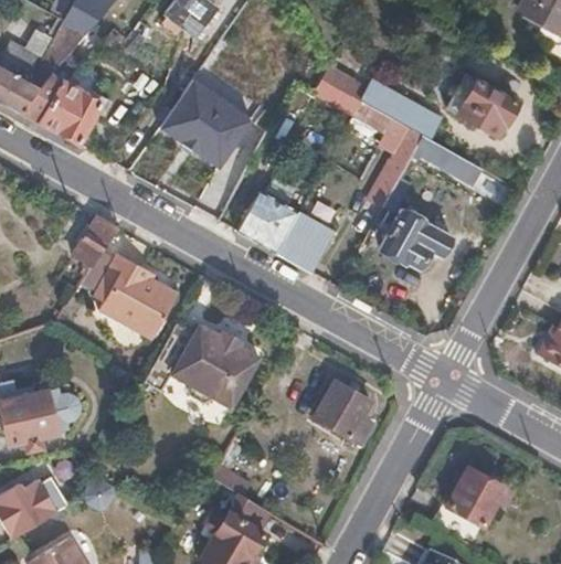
[(85,33),(110,6),(101,0),(75,0),(64,21),(66,22),(85,33)]
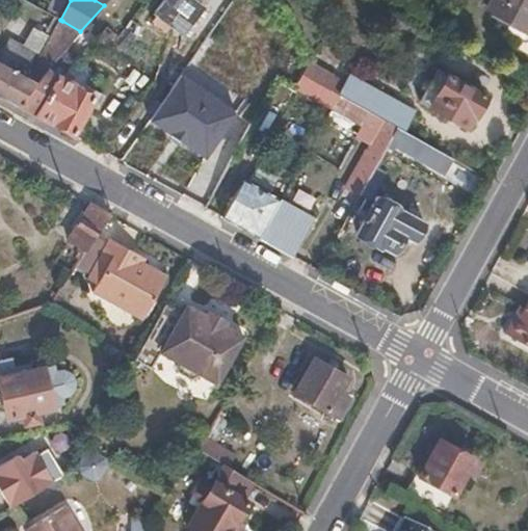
[(187,35),(206,10),(191,0),(167,0),(158,14),(187,35)]
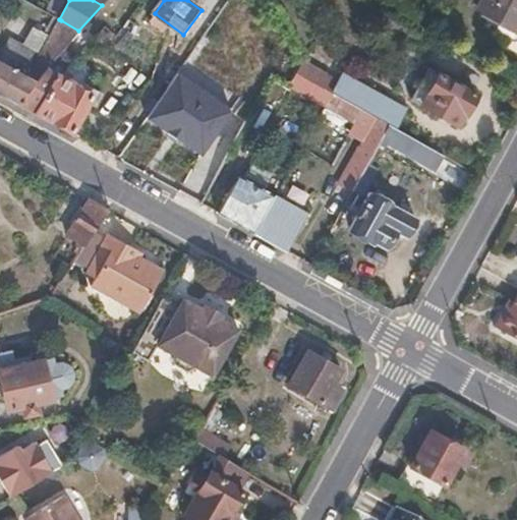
[(516,0),(482,0),(479,8),(516,27),(516,0)]
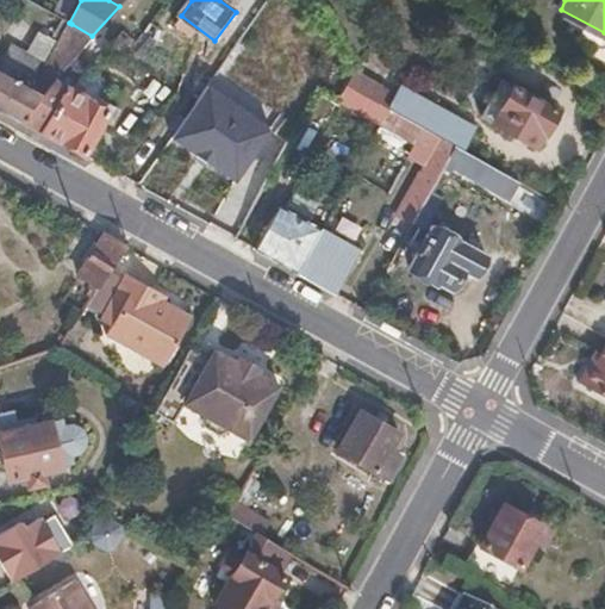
[(0,105),(22,118),(55,80),(69,63),(92,36),(72,24),(48,66),(13,47),(0,68),(0,105)]
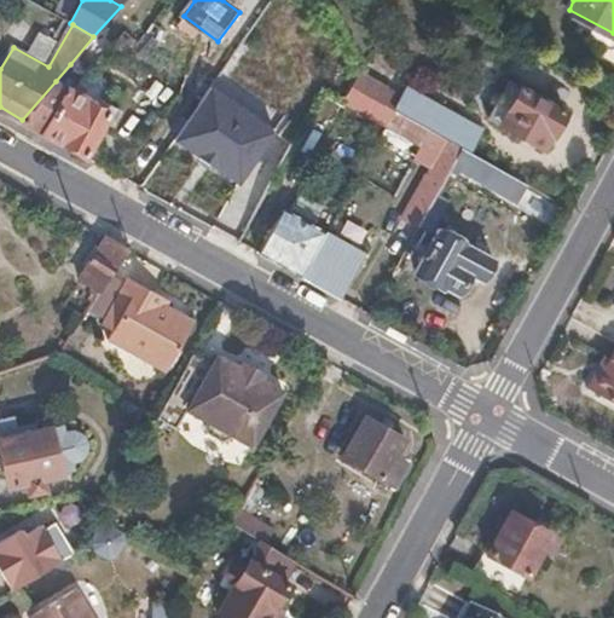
[(481,132),(407,91),(410,85),(393,74),(386,86),(360,71),(353,85),(397,110),(430,128),(436,133),(464,149),(470,151),(481,132)]
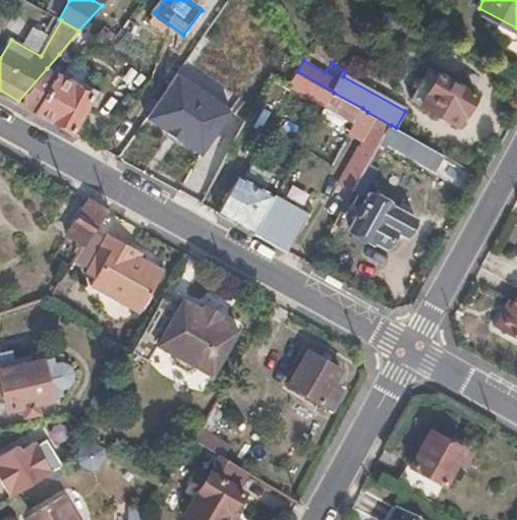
[(38,111),(57,75),(47,68),(18,101),(38,111)]
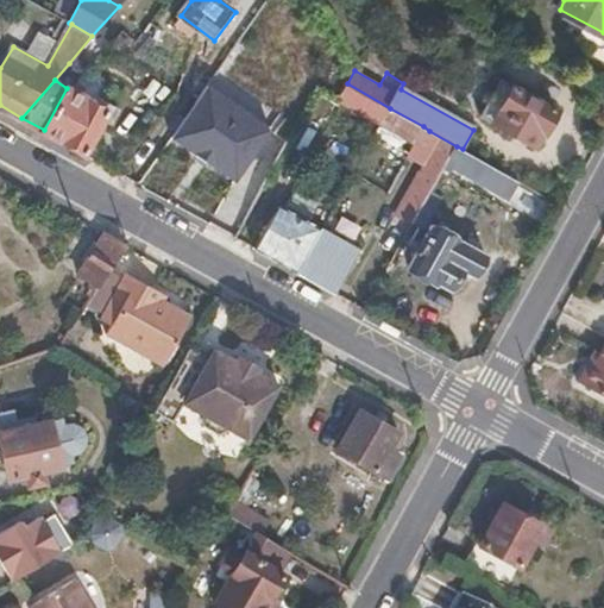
[(546,133),(559,111),(502,80),(478,121),(532,150),(541,132),(546,133)]
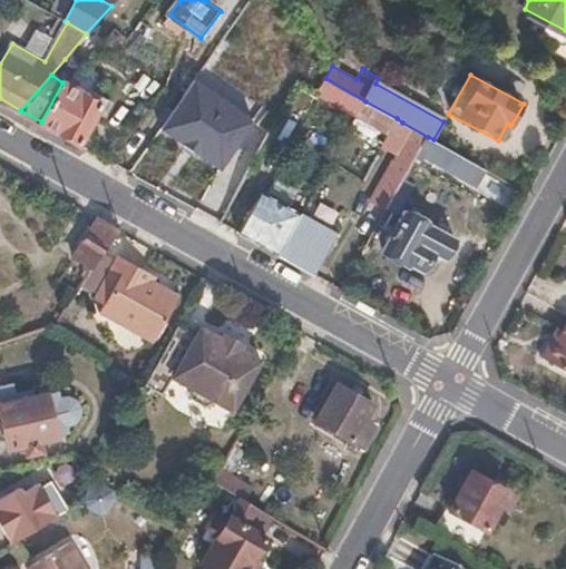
[(366,101),(325,78),(316,94),(358,116),(366,101)]
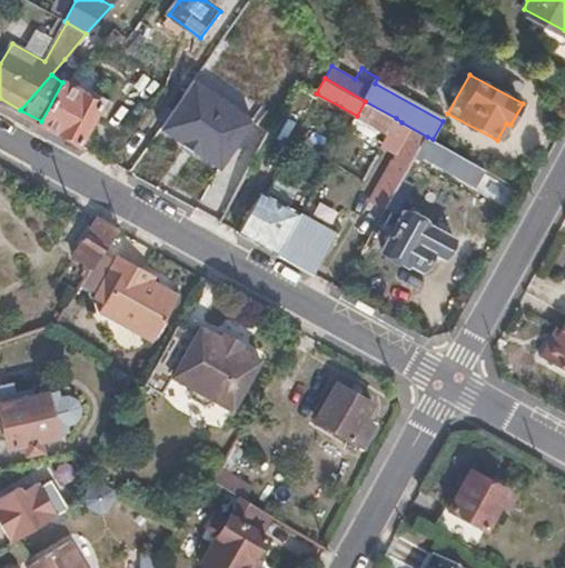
[(88,129),(102,103),(92,98),(67,83),(62,82),(41,121),(80,143),(88,129)]
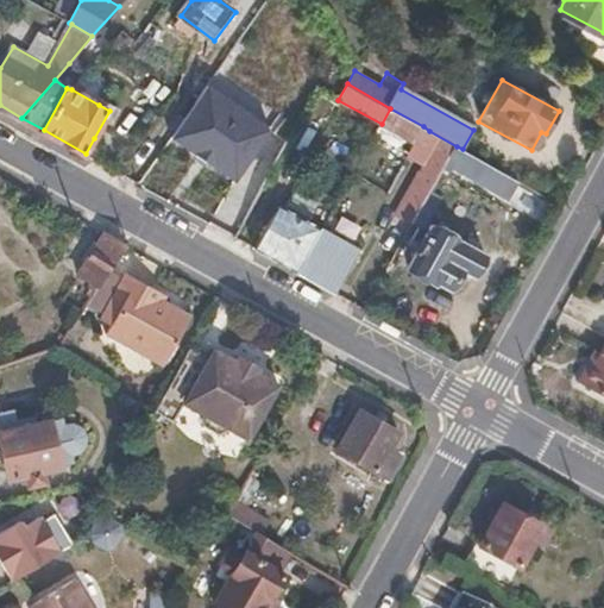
[(263,135),(201,93),(168,144),(230,186),(263,135)]
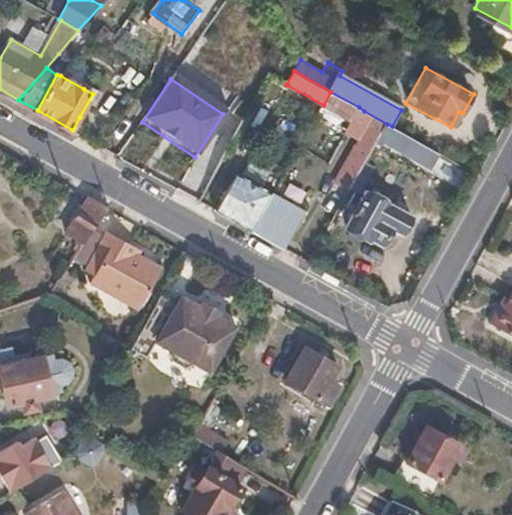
[(95,95),(100,86),(89,81),(84,89),(93,94),(95,95)]
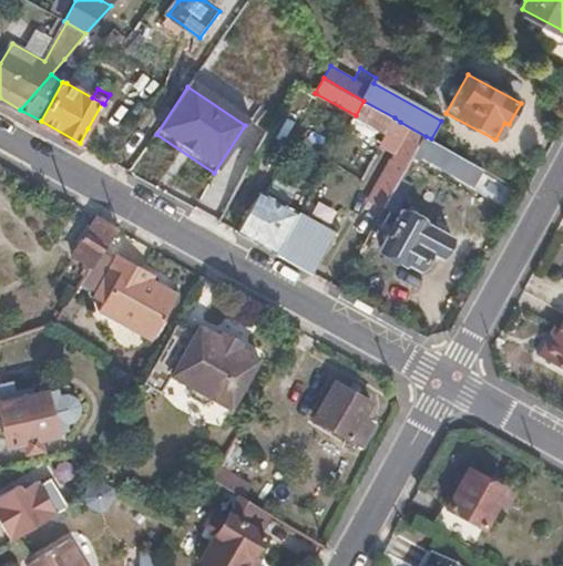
[(387,132),(395,117),(364,101),(356,115),(387,132)]
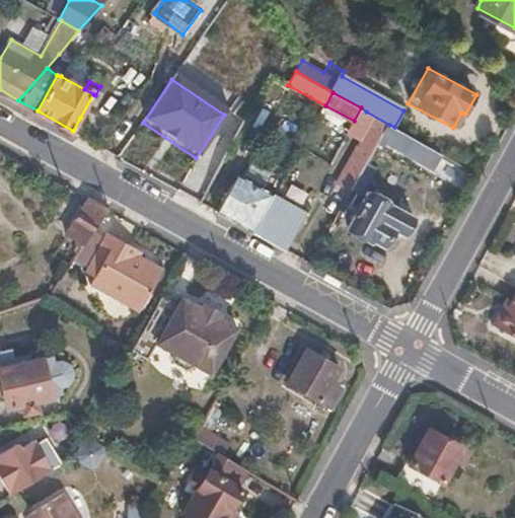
[(359,124),(366,112),(361,107),(354,121),(359,124)]
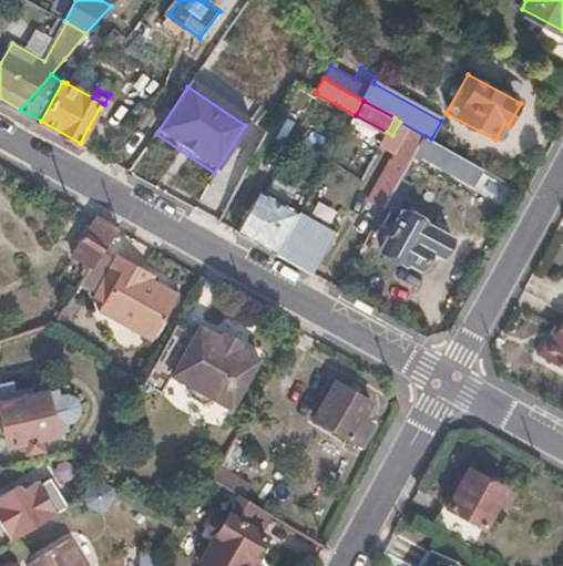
[(416,154),(426,136),(400,122),(392,135),(388,143),(399,150),(370,201),(385,208),(395,191),(416,154)]
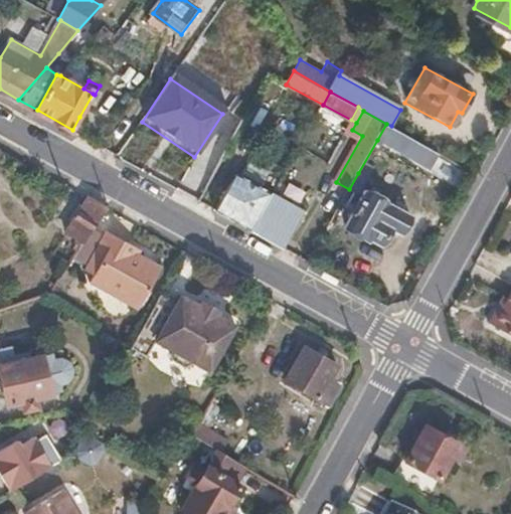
[(414,139),(391,126),(386,124),(377,140),(434,171),(443,155),(414,139)]
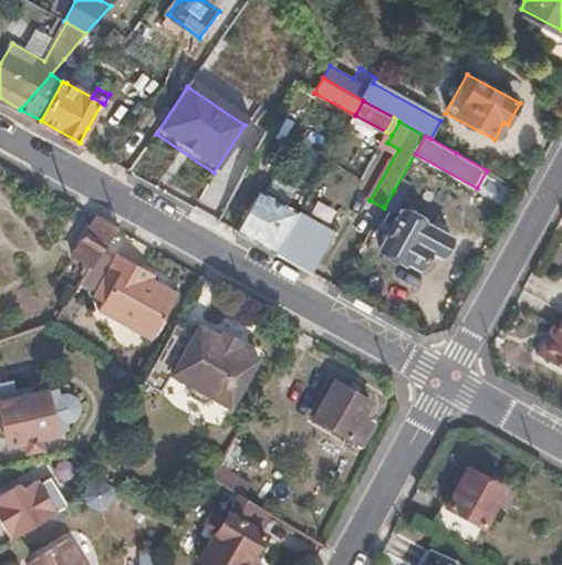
[(278,253),(301,212),(261,190),(238,231),(278,253)]
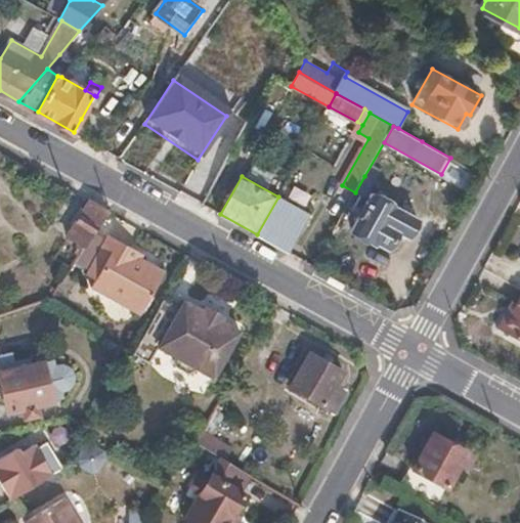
[(420,221),(372,193),(353,227),(389,248),(399,230),(410,236),(420,221)]
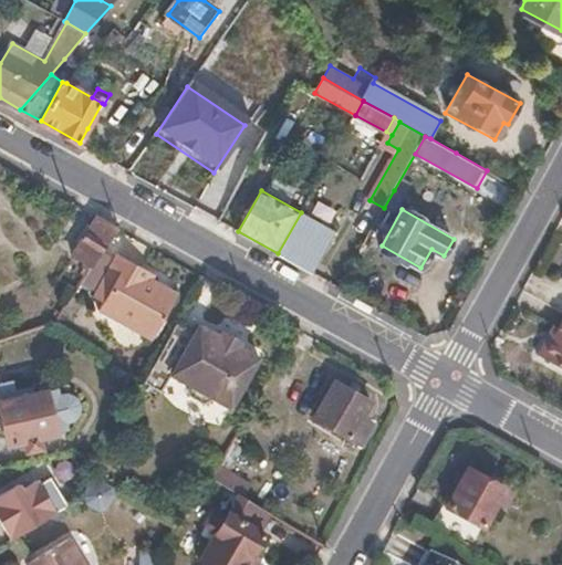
[(313,273),(335,231),(301,212),(278,253),(313,273)]
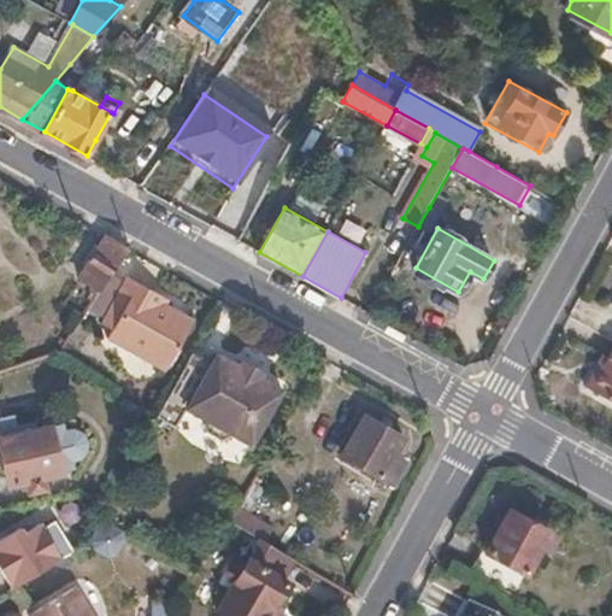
[(105,283),(128,247),(106,236),(90,262),(81,276),(93,283),(88,292),(90,292),(84,303),(90,305),(105,283)]
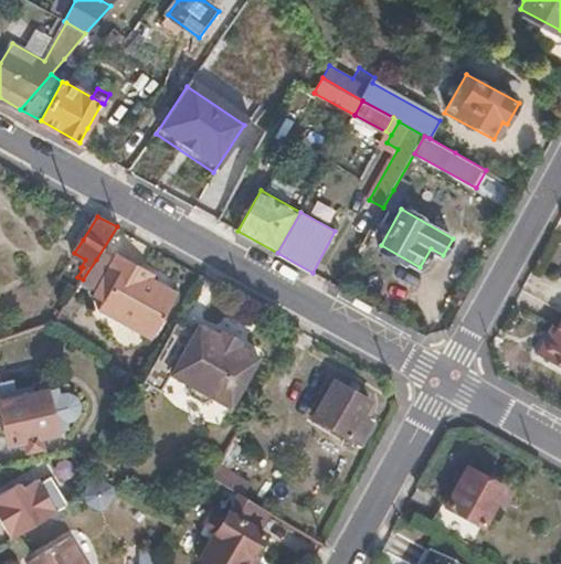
[(176,293),(150,278),(137,272),(139,266),(116,253),(92,295),(99,300),(95,309),(129,328),(148,339),(176,293)]
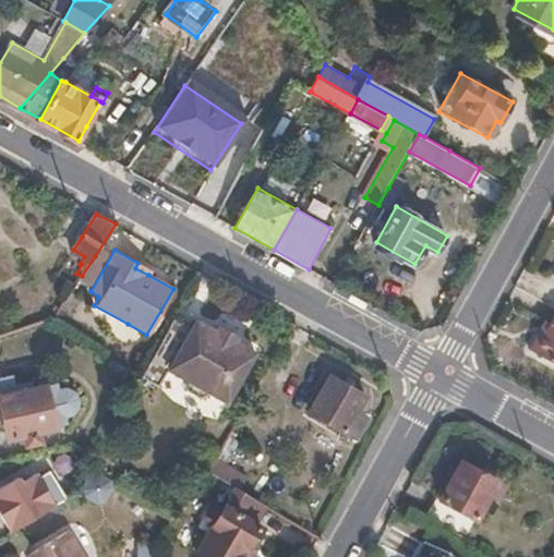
[(151,269),(137,263),(135,268),(148,275),(151,269)]
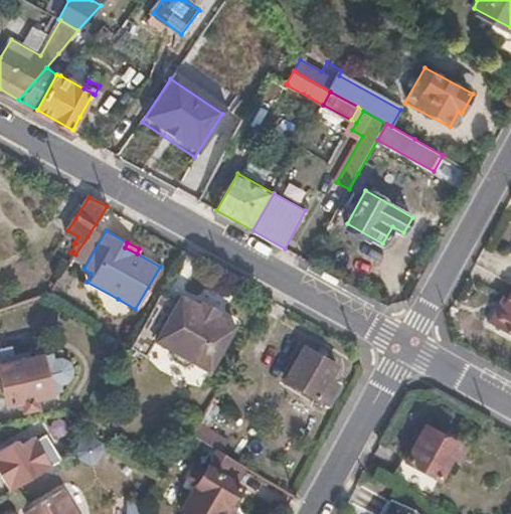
[(510,288),(507,286),(501,298),(494,310),(489,307),(481,323),(510,339),(510,288)]
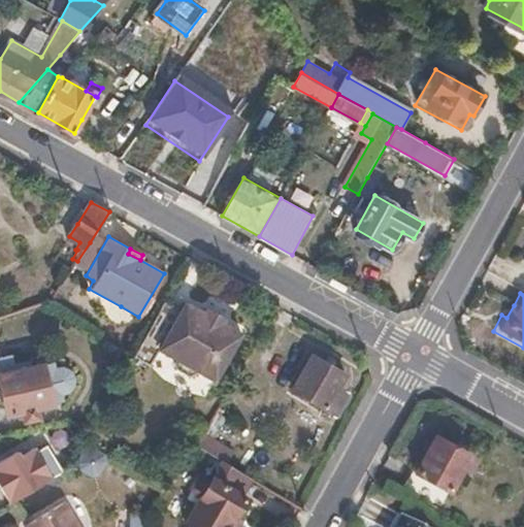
[(211,381),(239,332),(222,323),(225,318),(204,306),(202,310),(185,301),(179,310),(163,300),(140,338),(132,353),(131,356),(146,364),(156,349),(173,358),(175,368),(184,373),(193,370),(211,381)]
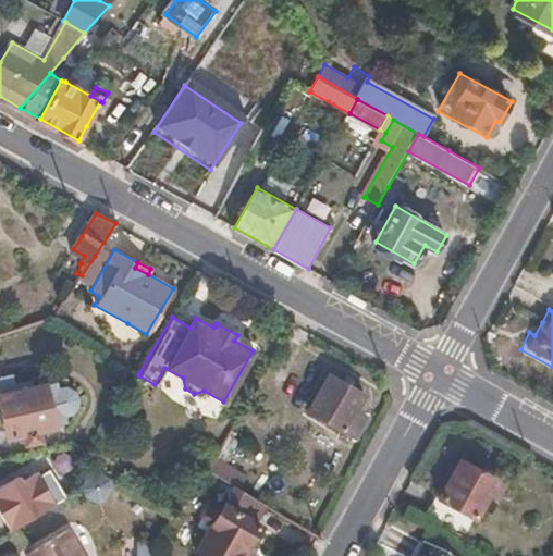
[(535,335),(542,322),(537,319),(529,332),(535,335)]
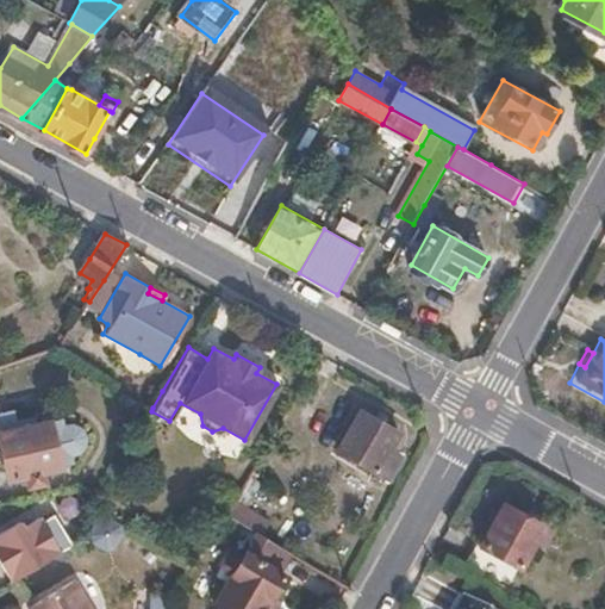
[(82,452),(83,448),(86,443),(86,441),(86,436),(86,434),(85,429),(83,427),(81,424),(78,421),(73,420),(70,418),(67,418),(62,418),(61,415),(36,421),(33,414),(13,418),(11,409),(0,412),(0,440),(14,496),(74,479),(69,464),(73,463),(72,458),(76,455),(80,453),(82,452)]
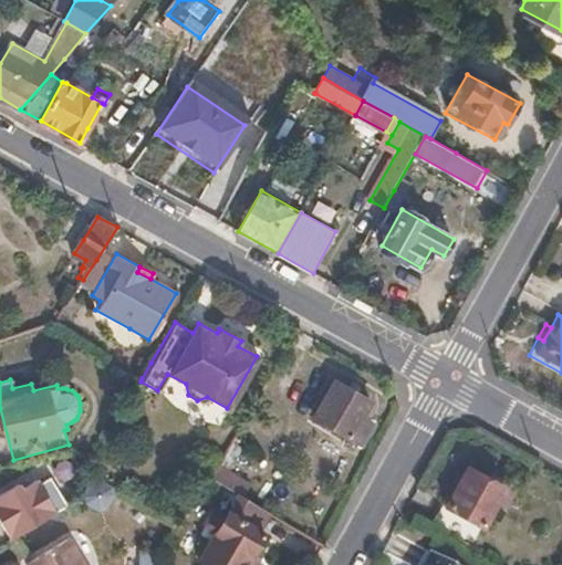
[(358,416),(367,399),(334,379),(312,416),(360,441),(370,422),(358,416)]
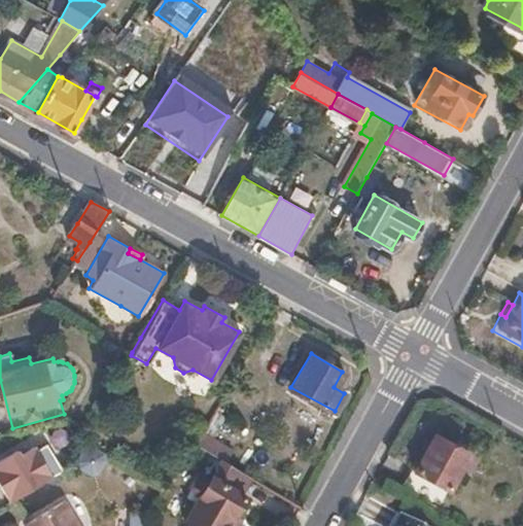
[(234,450),(202,431),(195,444),(221,460),(225,463),(234,450)]
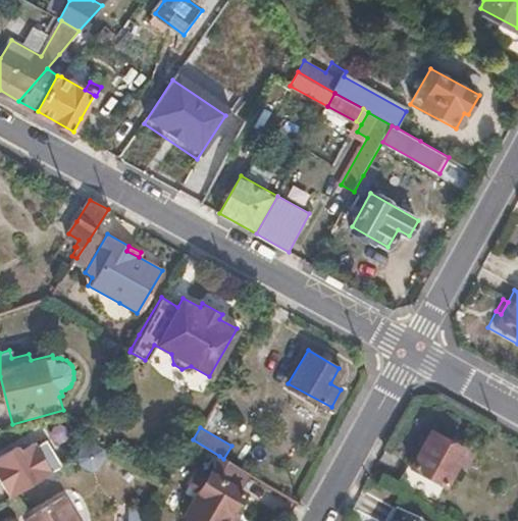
[(435,501),(464,450),(430,431),(402,481),(435,501)]
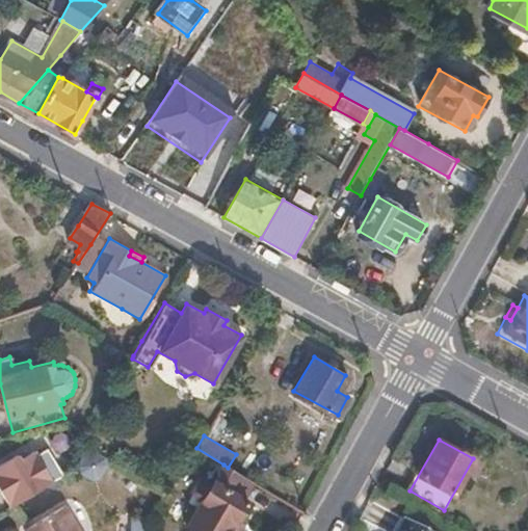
[(243,518),(249,505),(247,504),(248,502),(242,497),(252,481),(228,468),(223,465),(187,526),(194,530),(231,530),(240,515),(243,518)]
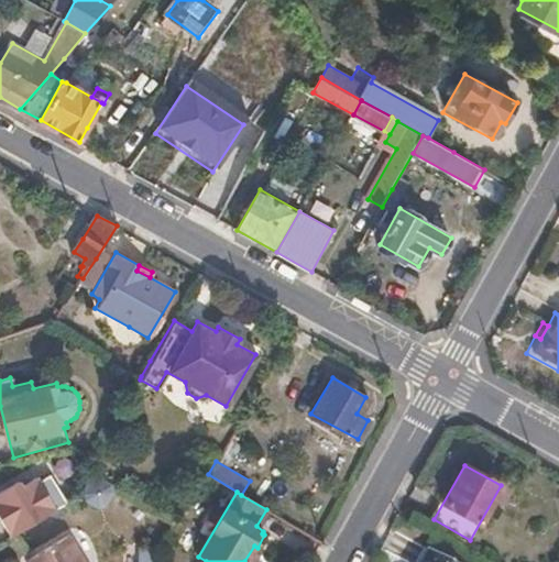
[(86,561),(70,533),(26,560),(28,561),(86,561)]
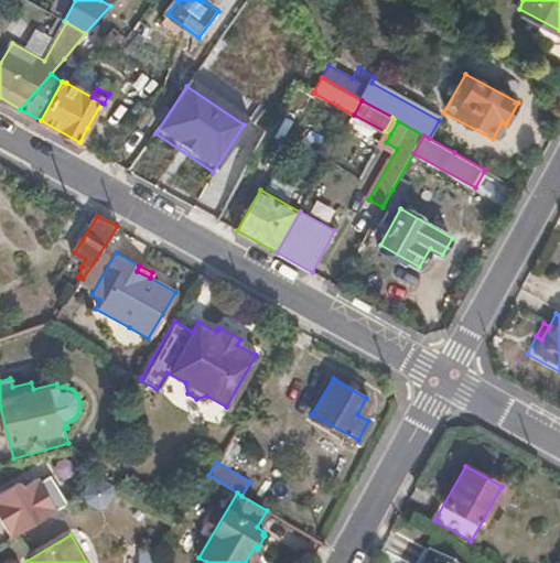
[(155,562),(158,545),(142,545),(141,562),(155,562)]
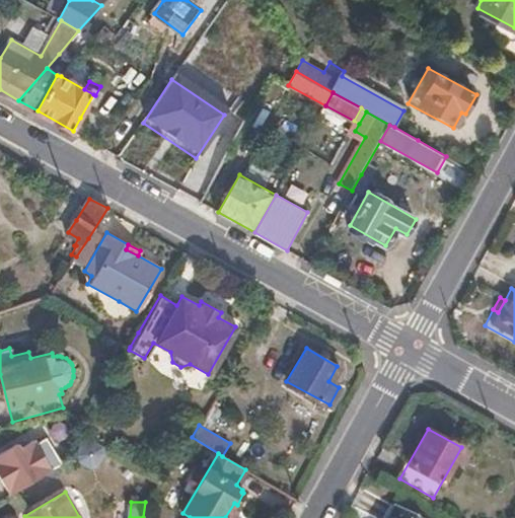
[(416,517),(396,507),(390,517),(416,517)]
